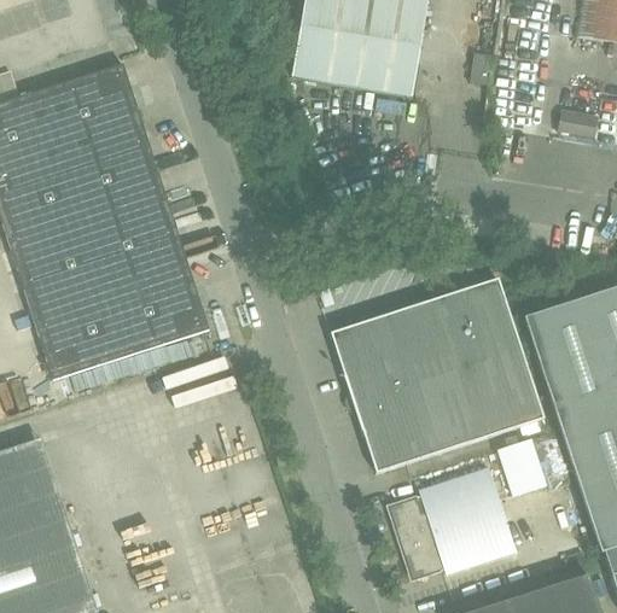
[(300,0),(290,76),(408,95),(423,0),(300,0)]
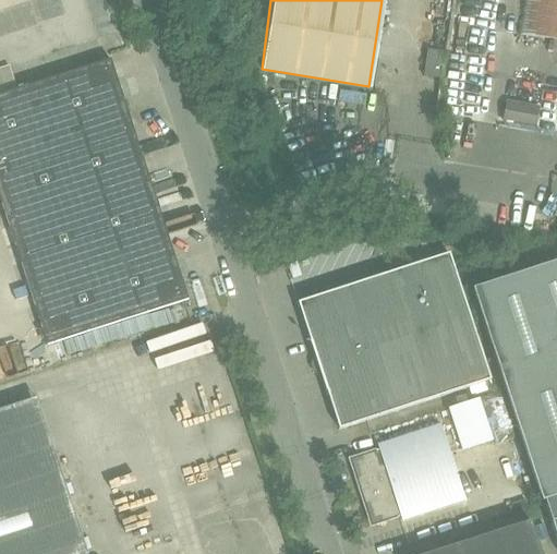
[(523,0),(519,32),(556,37),(556,0),(523,0)]
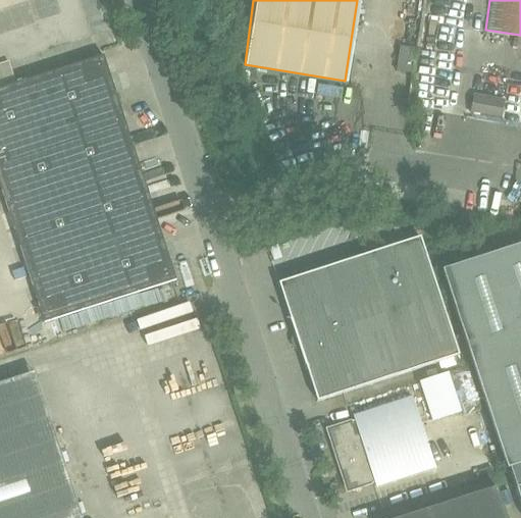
[(401,42),(400,47),(397,67),(413,69),(416,45),(401,42)]
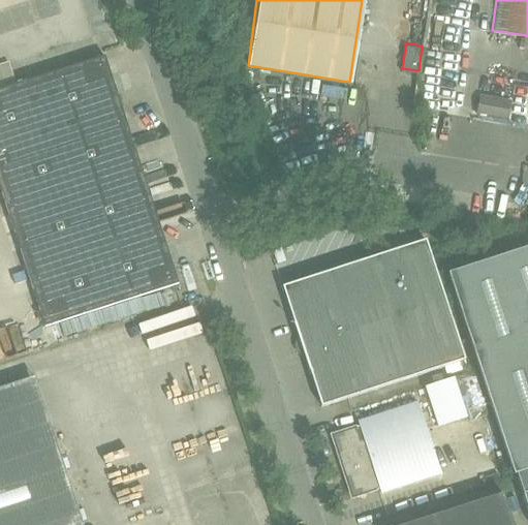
[(105,53),(88,58),(0,86),(0,182),(45,323),(179,280),(105,53)]
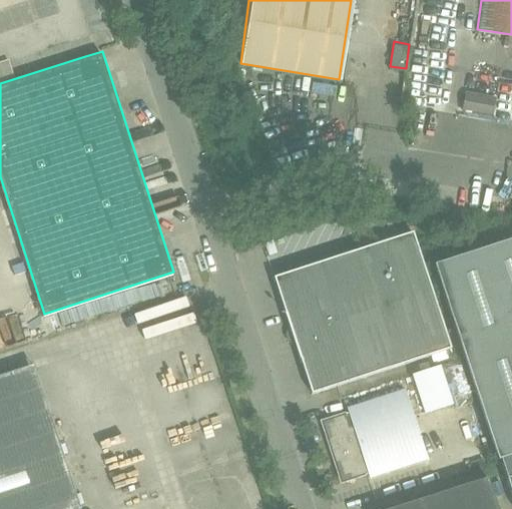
[(468,91),(465,109),(494,114),(497,96),(468,91)]
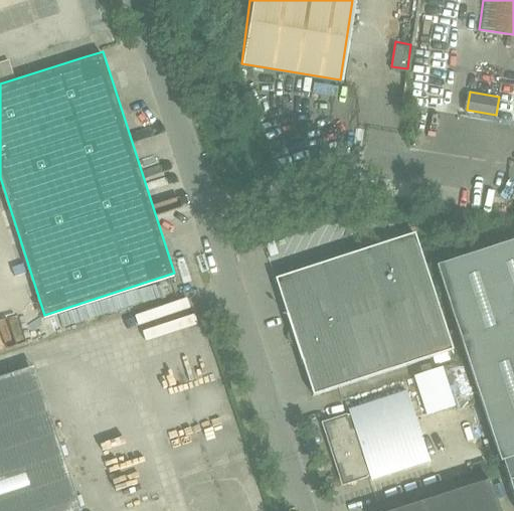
[(275,276),(287,312),(301,357),(302,357),(313,392),(339,384),(434,353),(436,359),(455,353),(453,347),(414,230),(275,276)]
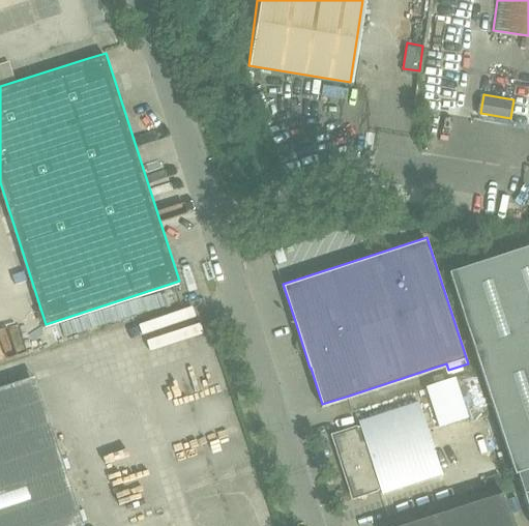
[(528,244),(448,271),(499,426),(513,470),(515,473),(518,472),(528,468),(528,244)]
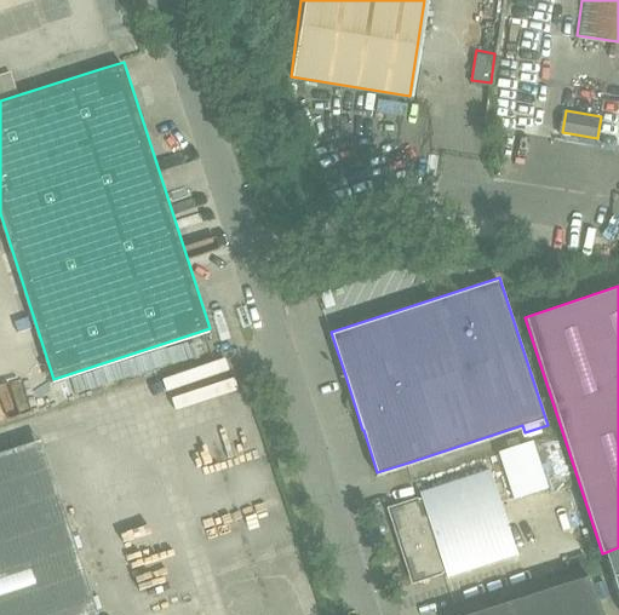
[(418,578),(445,569),(447,573),(517,551),(491,469),(420,492),(422,495),(389,506),(402,545),(406,544),(418,578)]
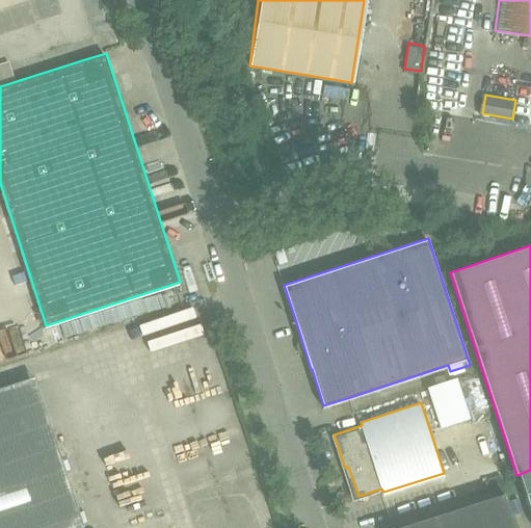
[(84,527),(52,427),(0,444),(0,527),(84,527)]
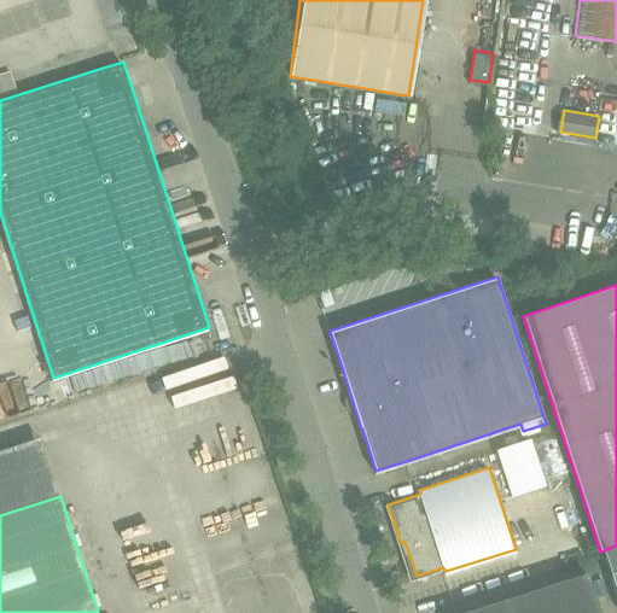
[(616,546),(604,550),(616,591),(616,546)]
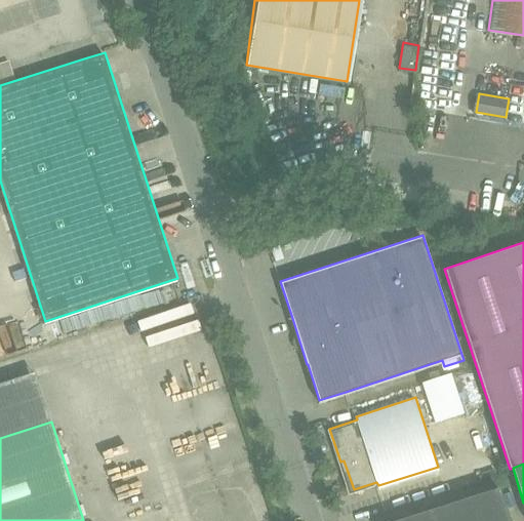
[(510,520),(499,486),(431,509),(434,520),(510,520)]
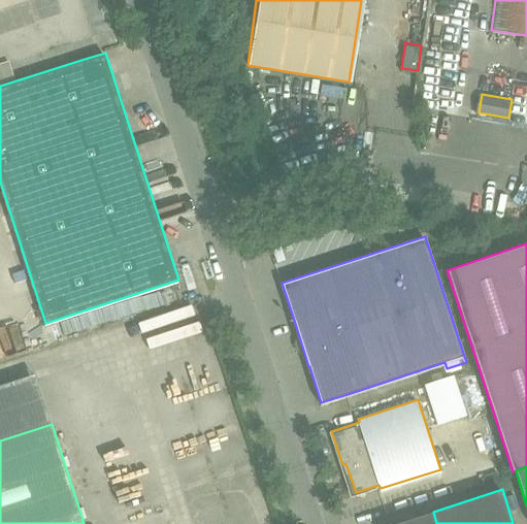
[(394,523),(436,523),(433,512),(394,523)]
